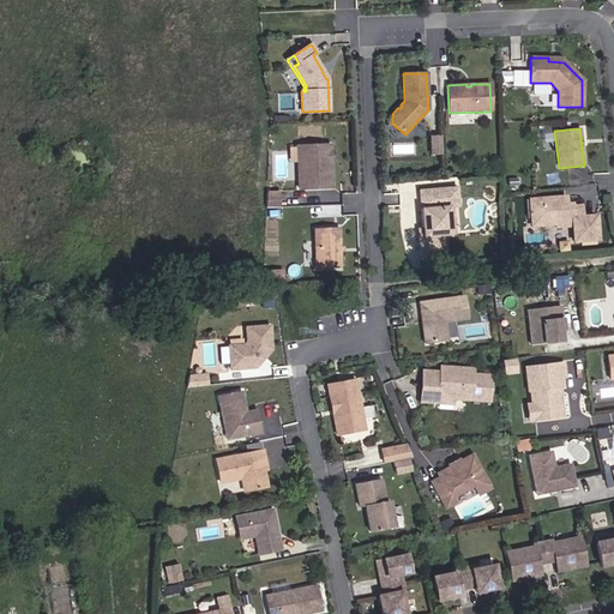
[(441,155),(440,137),(431,138),(431,155),(441,155)]
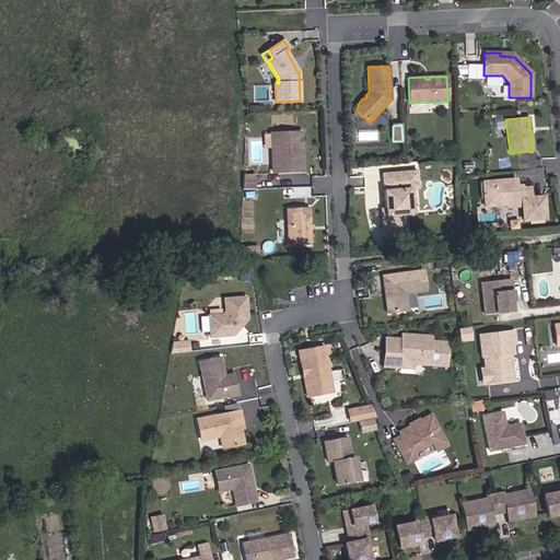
[(303,171),(302,147),(294,148),(294,132),(271,135),(271,143),(272,173),(303,171)]
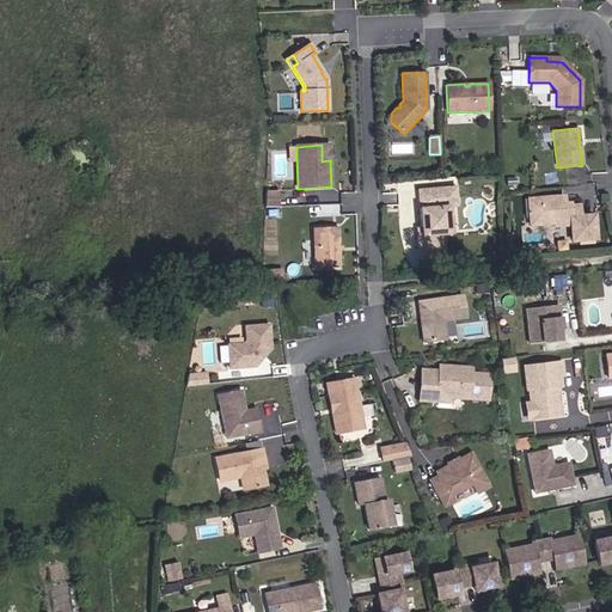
[(297,157),(297,147),(287,147),(287,157),(297,157)]
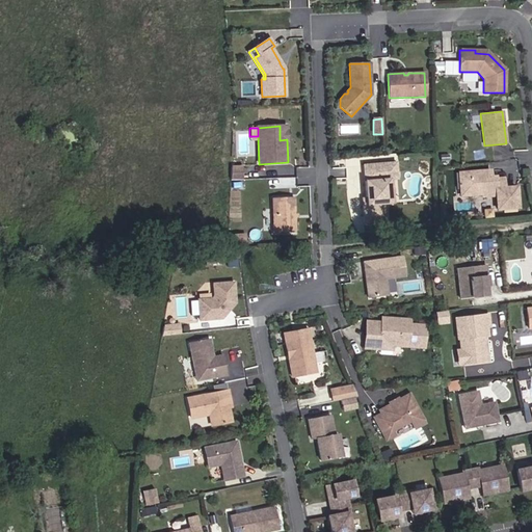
[(391,203),(389,179),(384,180),(384,170),(396,169),(395,162),(366,164),(367,180),(364,181),(366,198),(367,205),(363,205),(364,224),(387,223),(384,204),(391,203)]
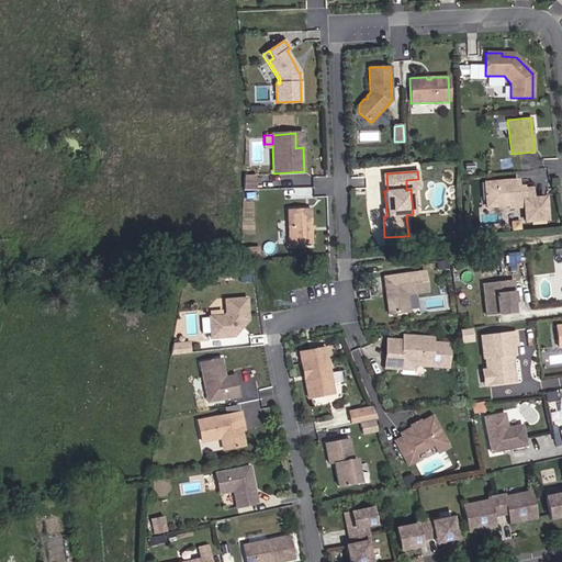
[(254,190),(255,176),(244,177),(244,191),(254,190)]
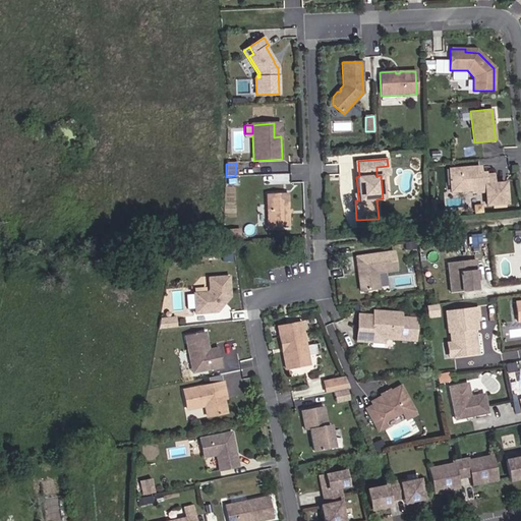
[(389,175),(388,166),(377,167),(377,176),(381,175),(389,175)]
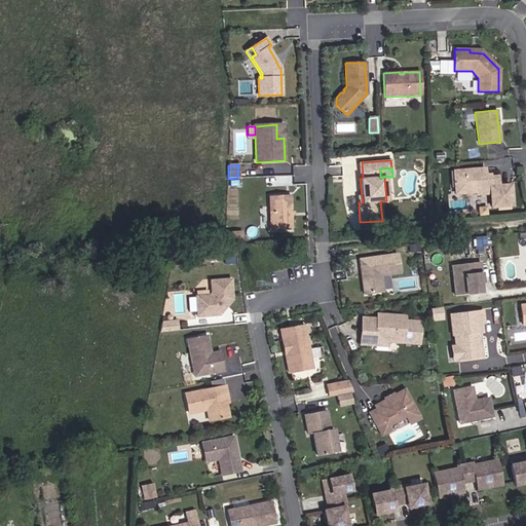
[(511,205),(510,185),(497,186),(497,176),(485,177),(484,168),(453,171),(455,194),(477,192),(483,187),(489,187),(490,193),(491,208),(511,205)]
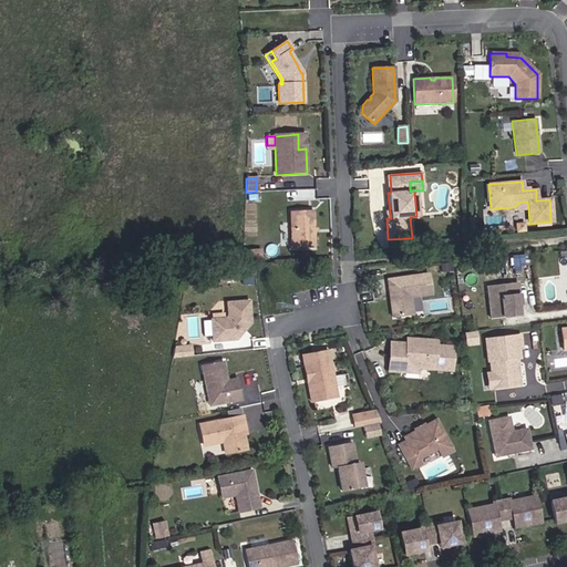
[(313,247),(312,210),(290,212),(291,248),(313,247)]
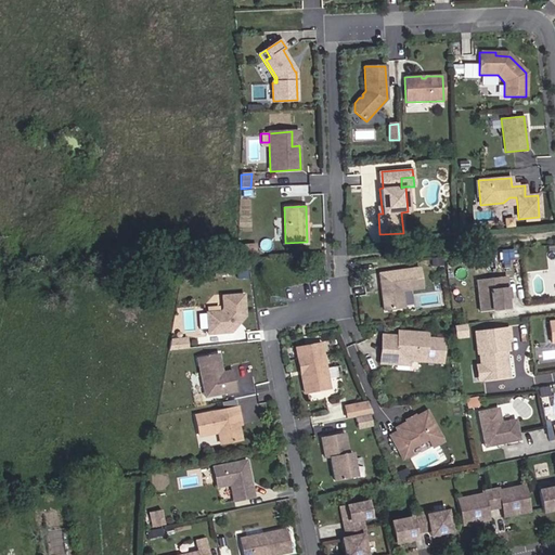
[(422,288),(418,268),(378,273),(381,283),(383,282),(384,288),(382,292),(384,310),(404,308),(402,291),(422,288)]
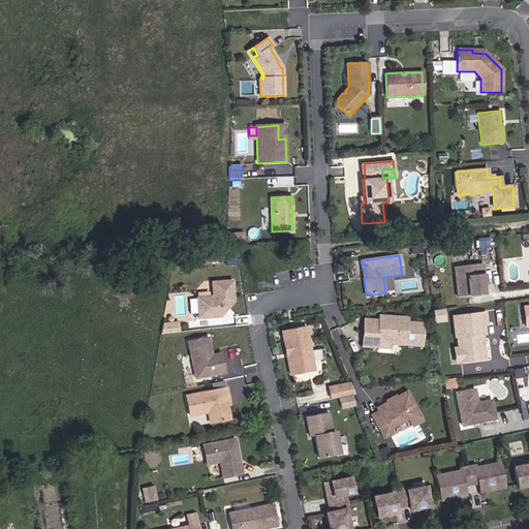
[(484,277),(481,263),(455,267),(458,298),(484,294),(483,285),(485,284),(484,281),(481,281),(481,277),(484,277)]
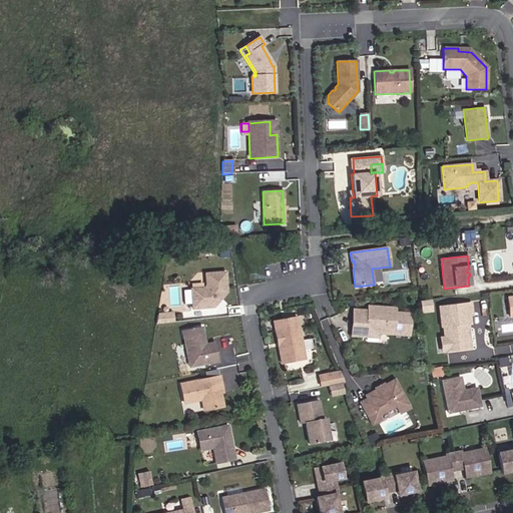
[(376,284),(384,283),(382,269),(374,270),(376,284)]
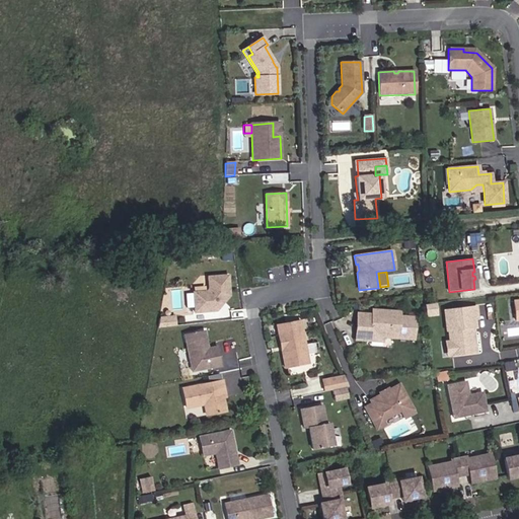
[(229,295),(227,276),(207,277),(208,289),(206,292),(193,293),(195,312),(215,311),(220,306),(219,303),(221,301),(224,301),(229,295)]
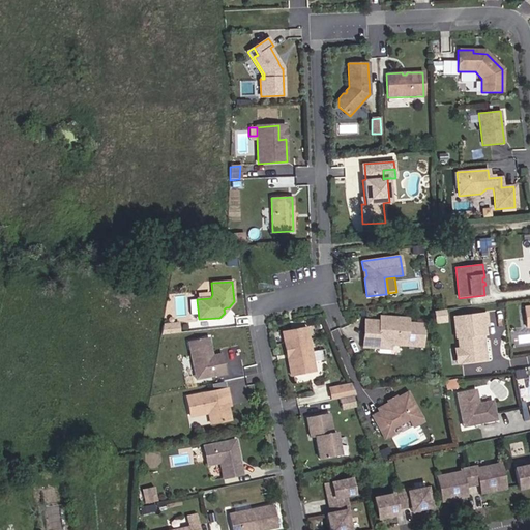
[(448,311),(436,312),(438,324),(450,323),(448,311)]
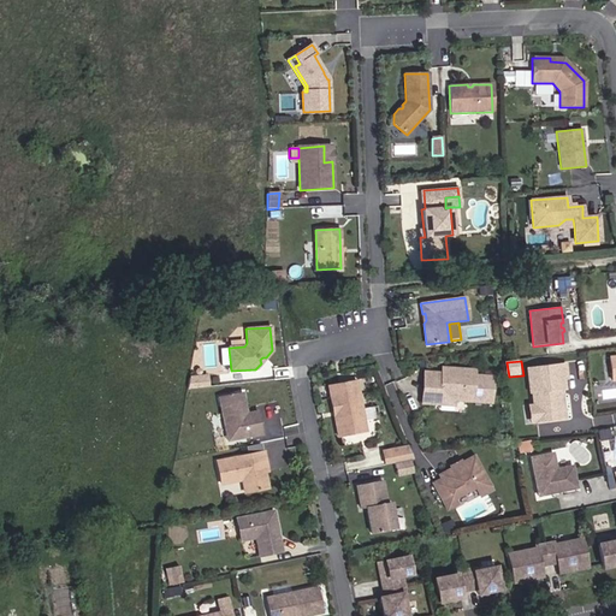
[(566,379),(564,365),(527,368),(529,392),(532,392),(533,406),(533,407),(537,408),(538,422),(561,419),(560,403),(558,400),(556,397),(555,390),(561,389),(564,389),(563,379),(566,379)]
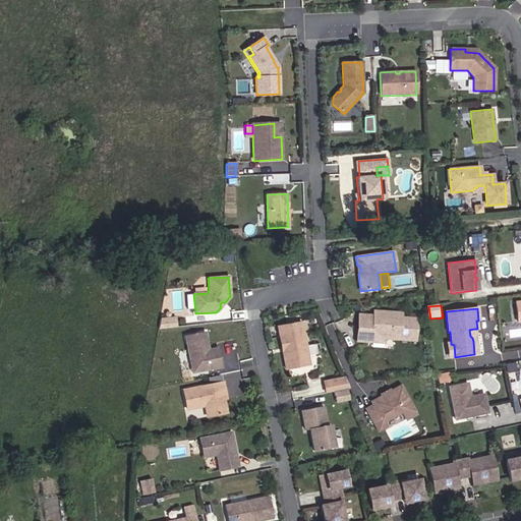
[(414,341),(416,319),(401,317),(401,313),(381,311),(375,316),(372,315),(358,314),(356,341),(371,342),(371,336),(382,336),(384,339),(414,341)]
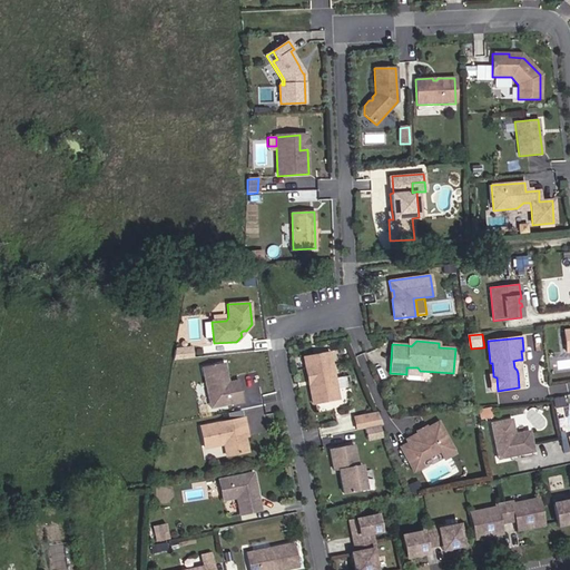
[(336,390),(330,353),(304,357),(306,369),(308,367),(312,384),(310,385),(313,403),(331,400),(328,391),(336,390)]
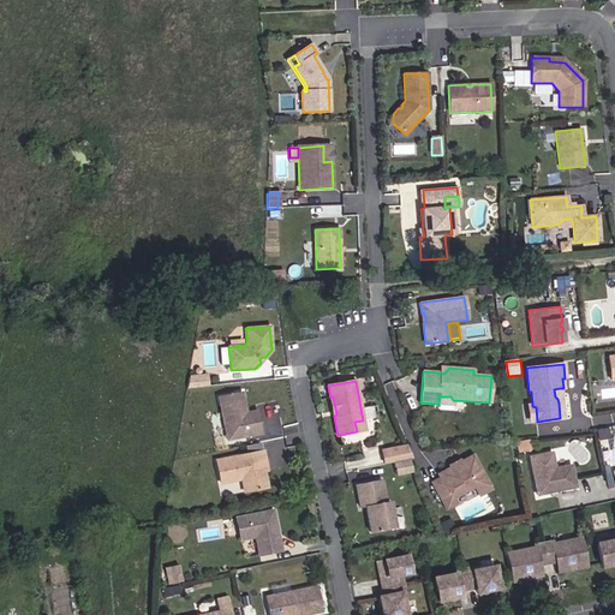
[(245,408),(242,392),(219,398),(227,440),(262,433),(257,411),(246,413),(243,413),(242,408),(245,408)]
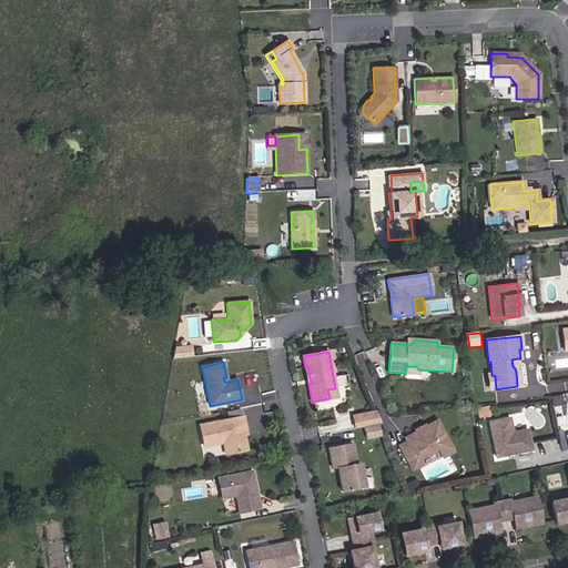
[(337,397),(335,388),(327,389),(330,398),(337,397)]
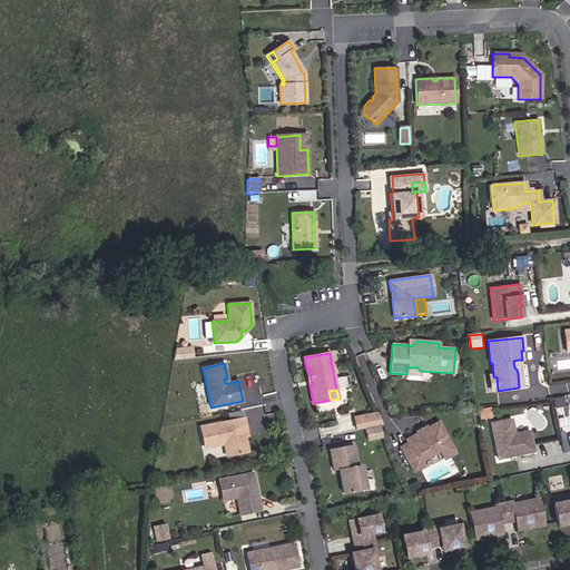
[(562,405),(561,397),(552,399),(554,406),(562,405)]
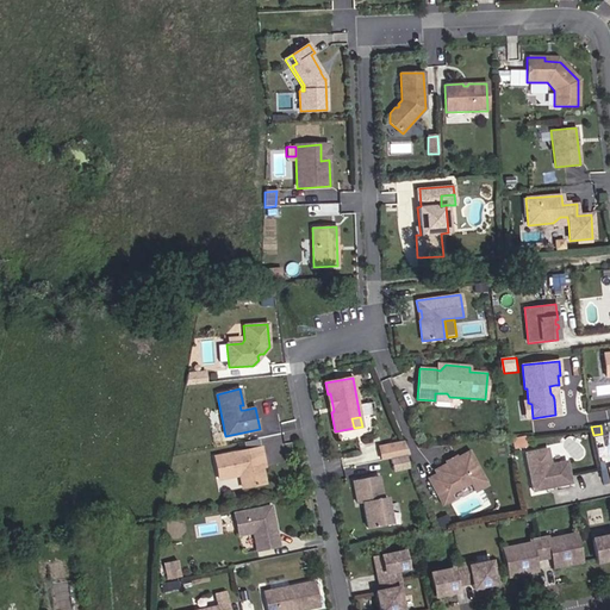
[(409,455),(404,443),(394,446),(397,458),(409,455)]
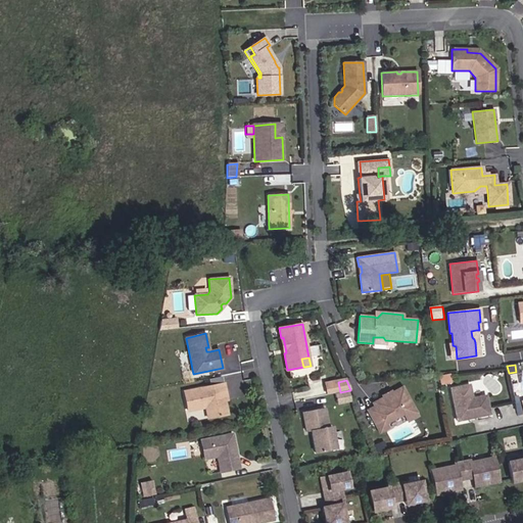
[(340,392),(338,382),(325,384),(327,394),(340,392)]
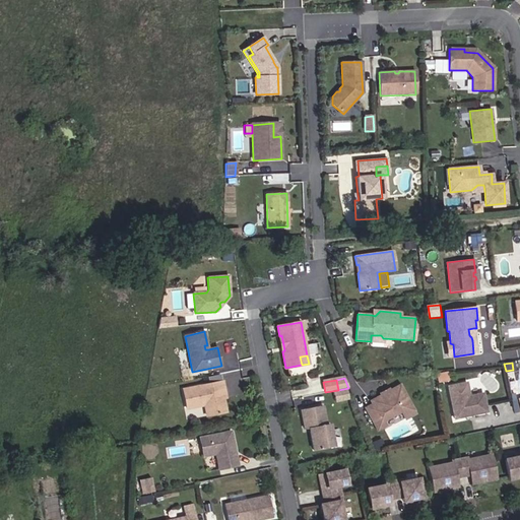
[(223,390),(222,382),(183,390),(187,408),(204,405),(206,415),(225,411),(222,398),(221,391),(223,390)]
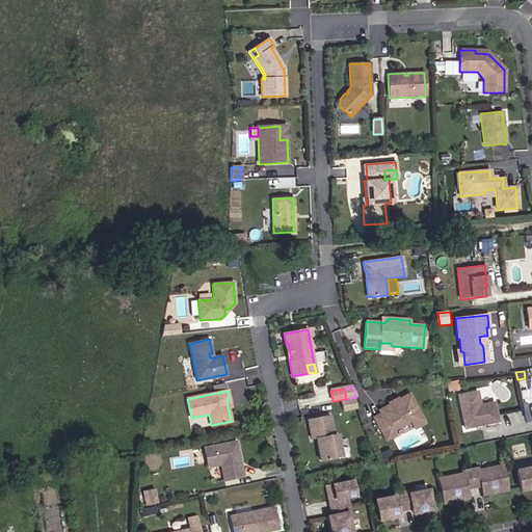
[(480,405),(477,392),(457,396),(464,428),(498,422),(494,402),(480,405)]
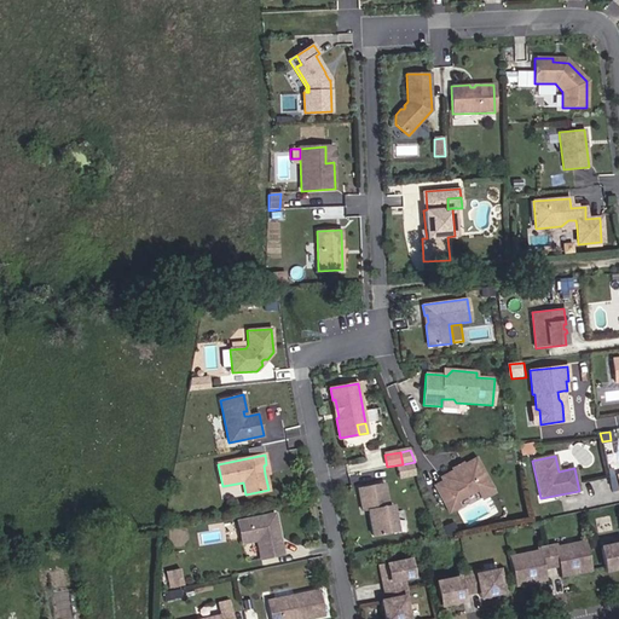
[(493,492),(475,458),(463,464),(462,467),(455,472),(453,470),(441,478),(443,481),(434,486),(449,513),(458,508),(456,502),(476,490),(481,499),(493,492)]
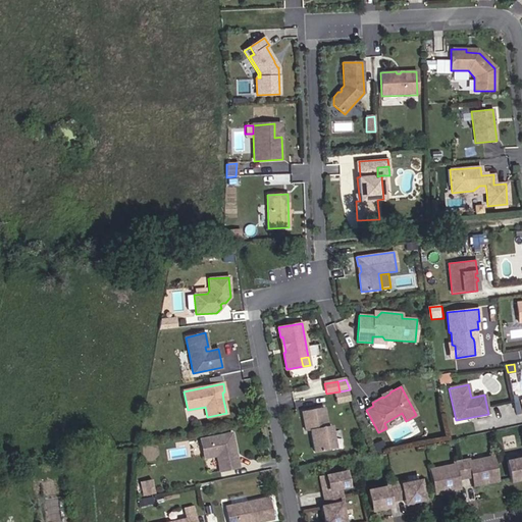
[(334,449),(330,426),(327,427),(323,407),(302,412),(306,431),(310,430),(314,452),(334,449)]
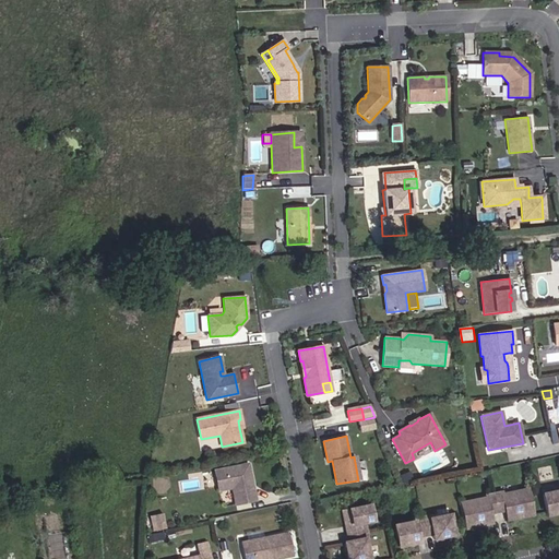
[(250,477),(247,464),(215,471),(218,490),(233,488),(236,504),(254,500),(251,482),(249,482),(248,478),(250,477)]
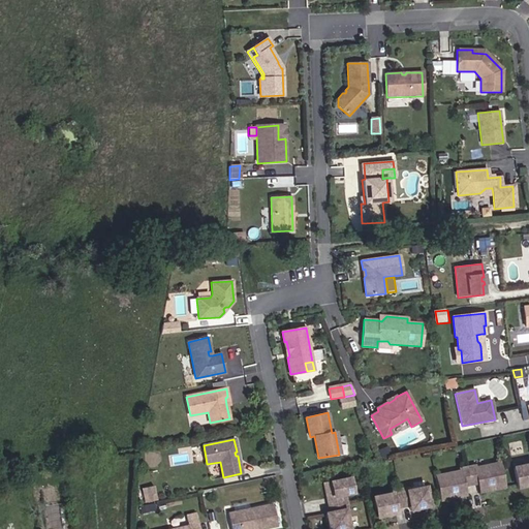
[(212,465),(215,475),(221,474),(219,463),(212,465)]
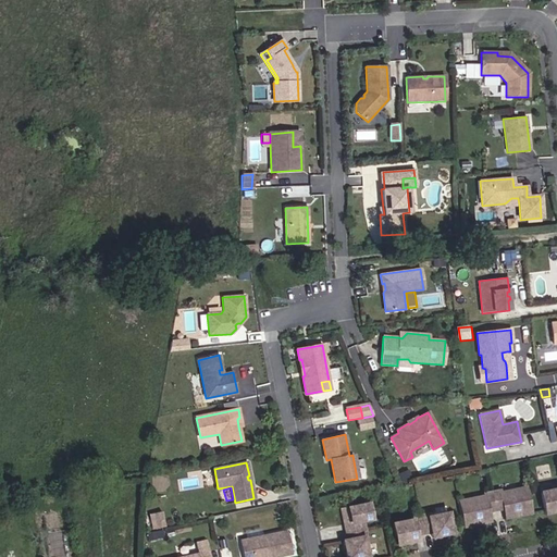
[(532,512),(527,487),(500,493),(499,491),(492,492),(496,510),(504,508),(505,512),(519,509),(520,515),(532,512)]
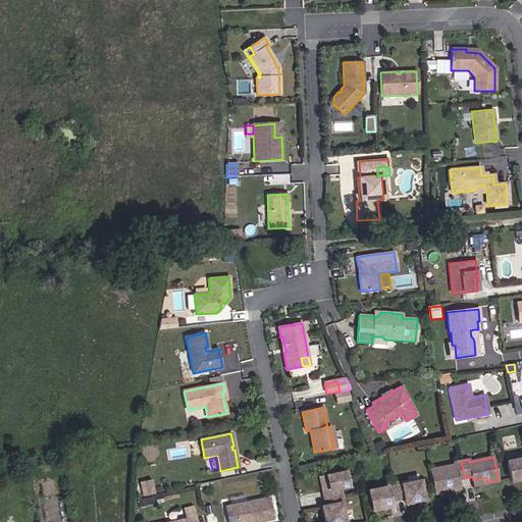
[(521,458),(507,462),(511,480),(521,478),(521,458)]
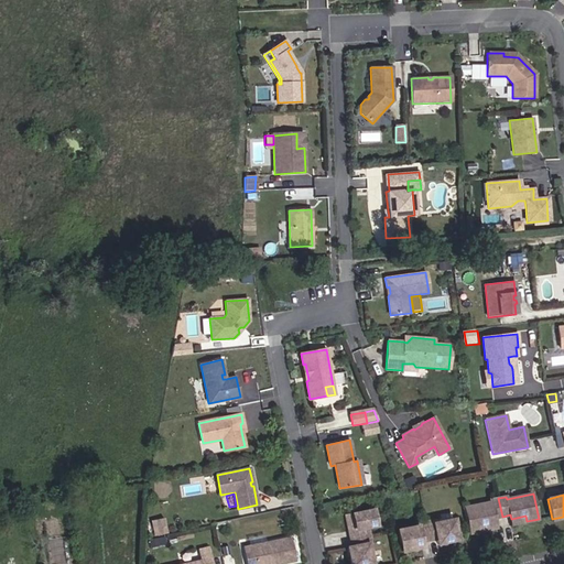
[(502,517),(498,498),(490,499),(491,502),(464,508),(469,533),(480,531),(479,525),(495,522),(494,518),(502,517)]
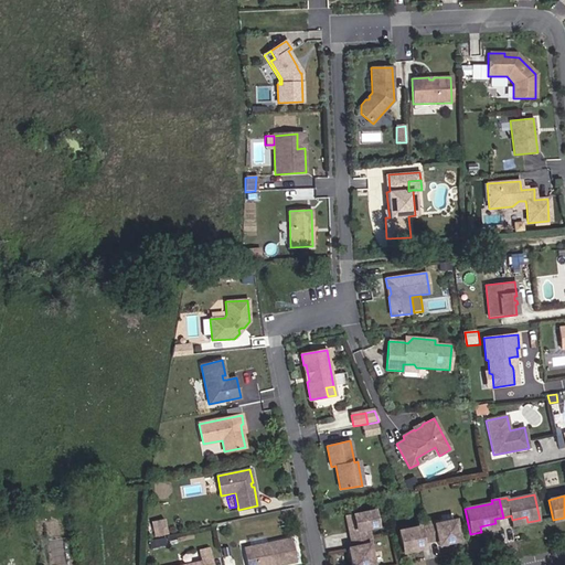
[(376,526),(373,511),(353,515),(354,521),(348,523),(351,540),(369,535),(368,529),(376,526)]
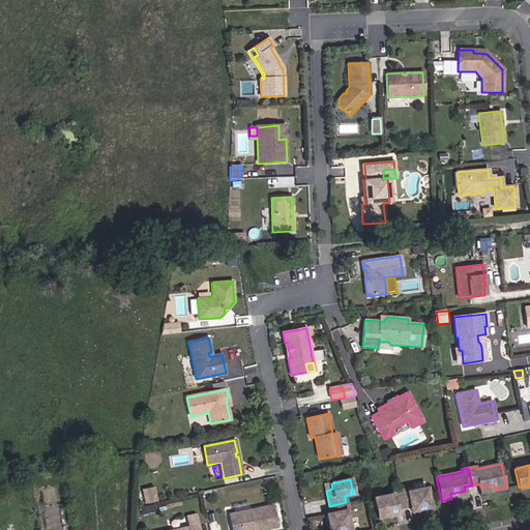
[(143,489),(145,503),(157,501),(155,487),(143,489)]
